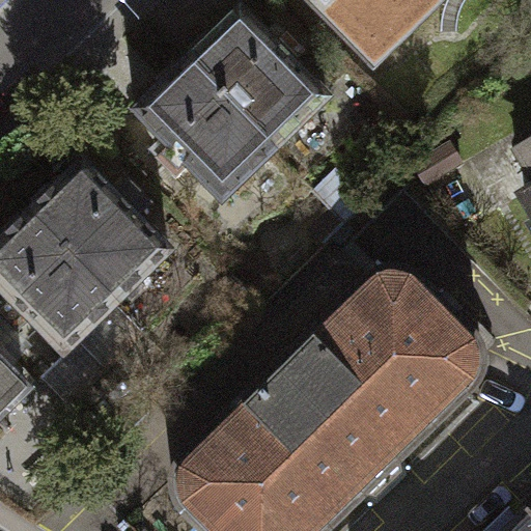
[(307,0),(372,67),(442,0),(307,0)]
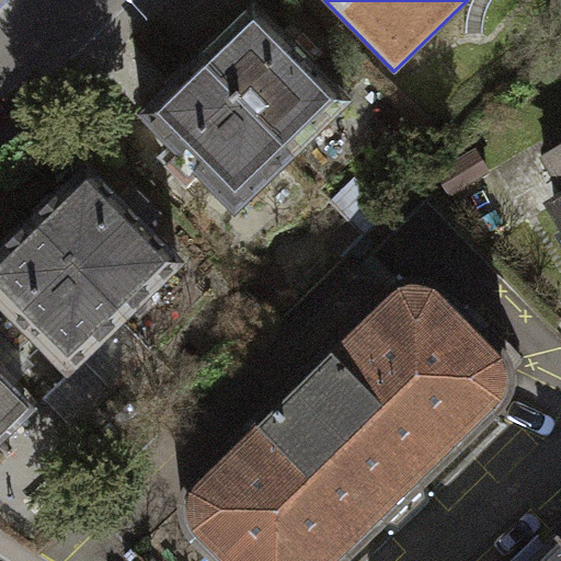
[(254,9),(228,34),(216,34),(201,49),(201,61),(198,64),(292,160),(347,106),(311,69),(323,57),(304,35),(290,47),(254,9)]
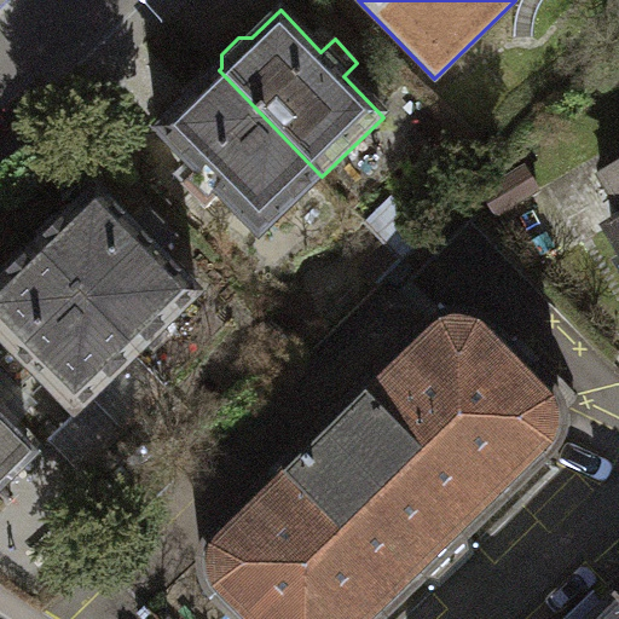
[(219,70),(214,74),(202,74),(185,90),(185,104),(157,131),(197,172),(183,186),(204,208),(219,195),(259,236),(322,177),(219,70)]
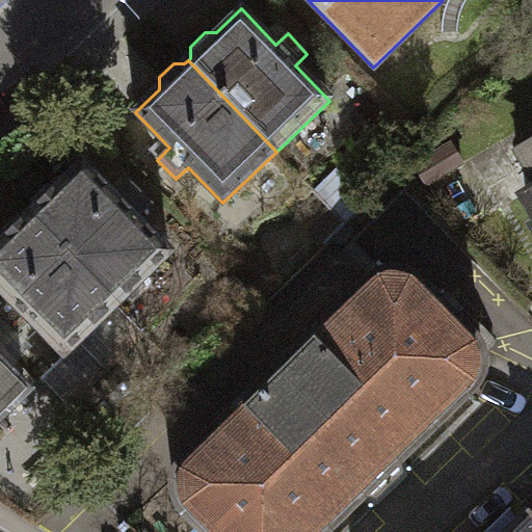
[(524,155),(519,158),(531,182),(531,195),(526,200),(531,210),(531,148),(523,154),(524,155)]
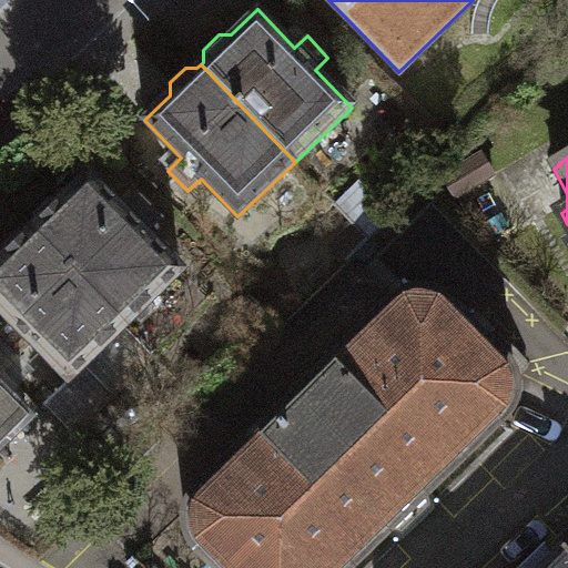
[(89,173),(63,198),(50,198),(34,213),(36,224),(31,227),(125,325),(182,271),(146,233),(159,221),(138,200),(125,212),(89,173)]
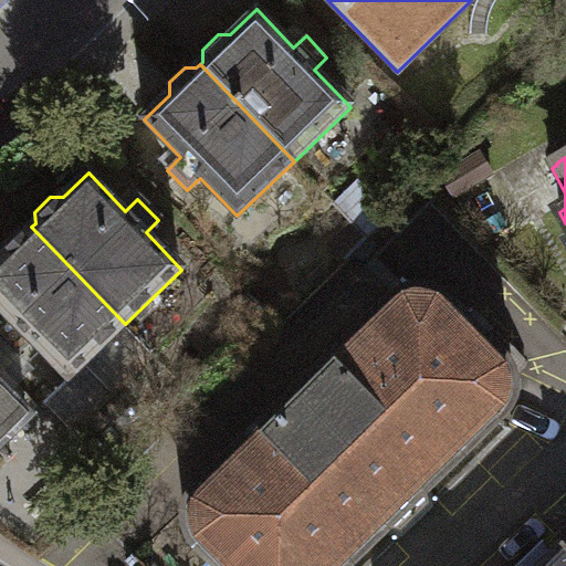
[(31,227),(29,230),(17,230),(1,244),(2,257),(0,258),(0,306),(12,320),(0,331),(0,333),(20,353),(32,341),(69,378),(125,324),(31,227)]
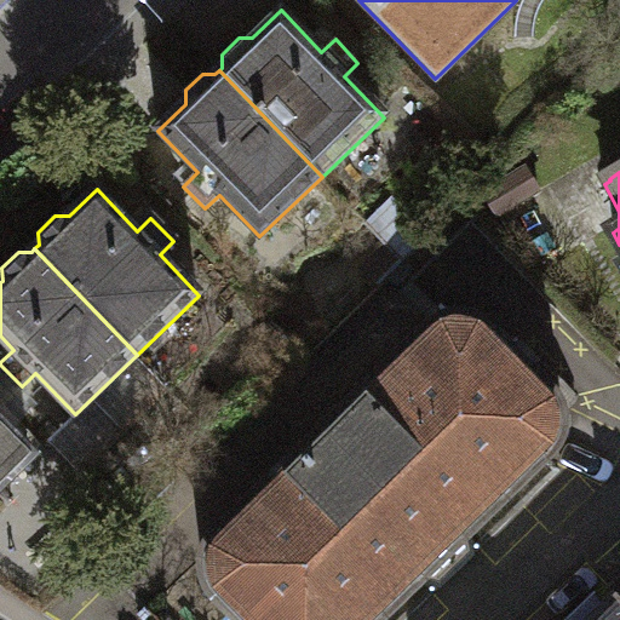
[(205,550),(202,563),(205,578),(211,592),(237,619),(382,619),(556,452),(562,440),(564,426),(563,414),(560,402),(487,325),(472,317),(458,315),(443,319),(430,326),(211,538),(205,550)]
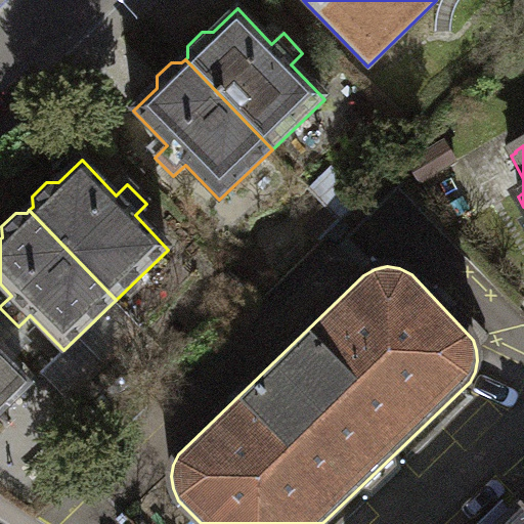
[(0,411),(27,387),(0,359),(0,411)]
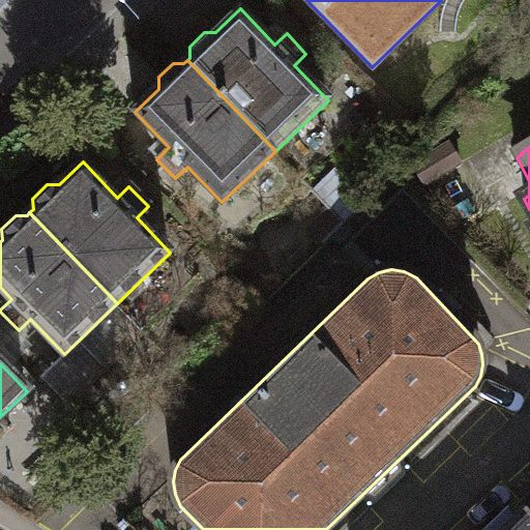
[(529,529),(529,512),(527,509),(518,518),(508,507),(484,529),(529,529)]
